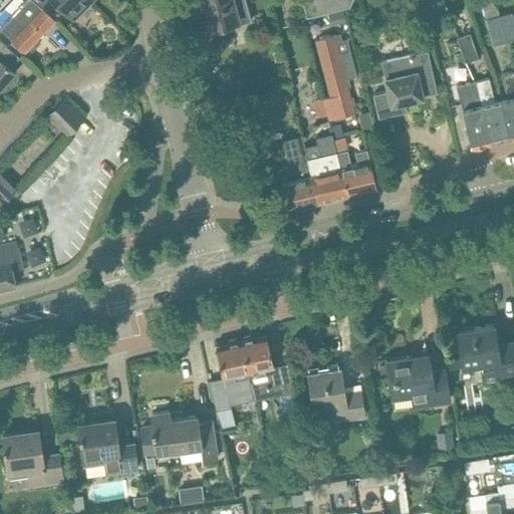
[(11,14),(0,25),(0,26),(12,39),(6,44),(15,52),(20,56),(25,51),(24,50),(27,46),(31,51),(40,41),(36,37),(53,19),(40,6),(33,0),(25,0),(23,2),(21,0),(12,0),(4,8),(11,14)]
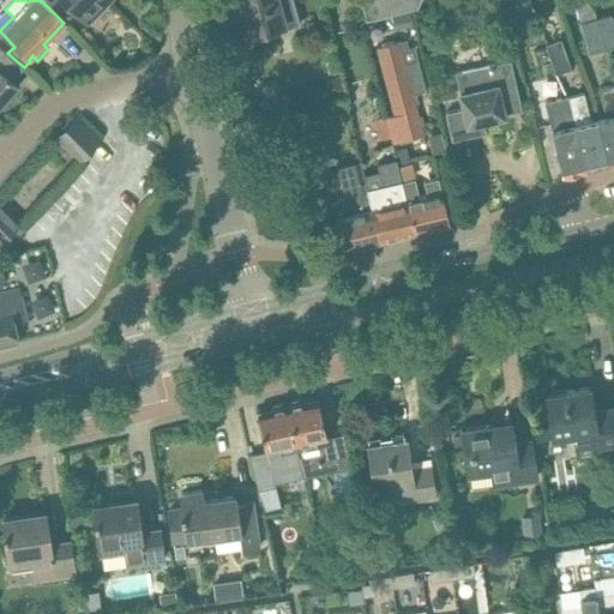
[(64,0),(72,7),(70,10),(83,22),(84,19),(86,22),(91,16),(94,18),(104,6),(103,4),(106,0),(64,0)]
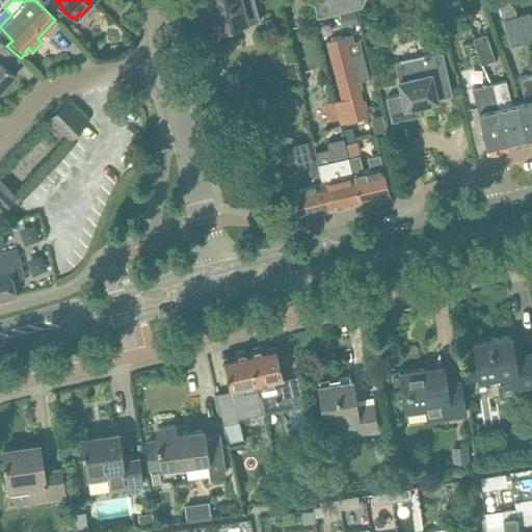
[(205,0),(214,29),(244,21),(245,25),(260,21),(253,0),(205,0)]
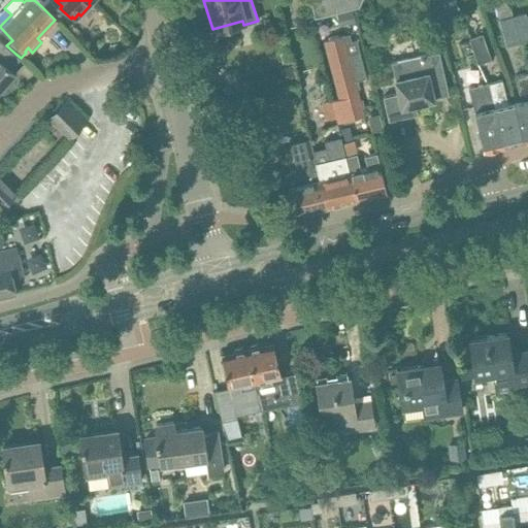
[(309,0),(314,13),(351,6),(349,0),(309,0)]
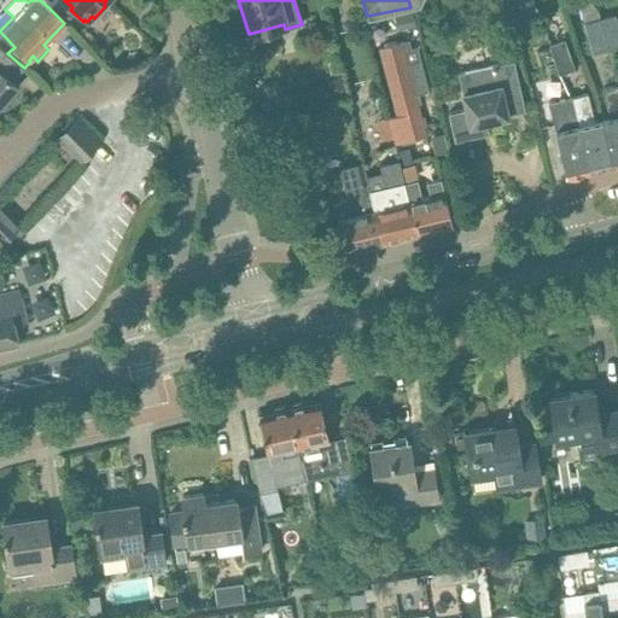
[(617,25),(614,15),(600,18),(610,51),(617,47),(617,25)]
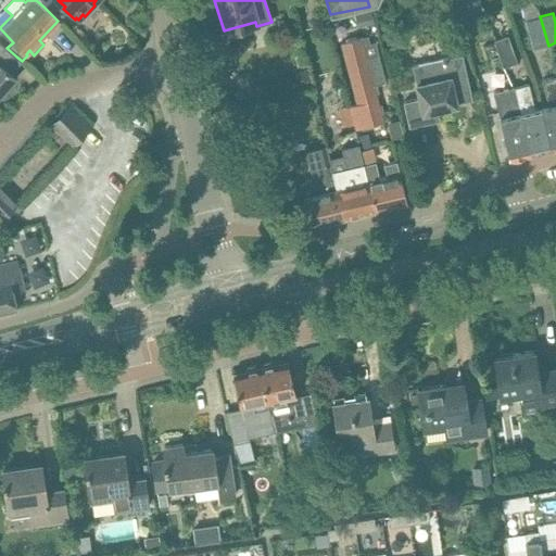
[(533,50),(548,46),(540,16),(525,22),(533,50)]
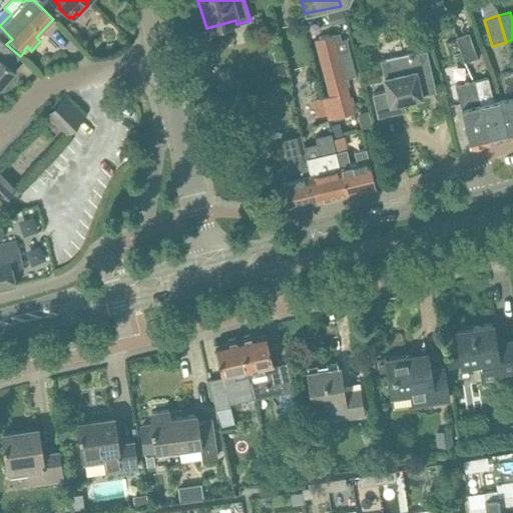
[(469,31),(455,36),(459,46),(464,60),(477,55),(474,47),(469,31)]
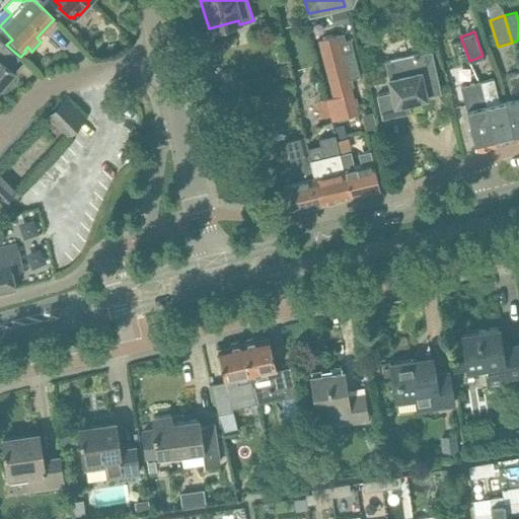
[(331,95),(326,96),(331,118),(356,112),(348,79),(359,76),(353,49),(341,52),(337,34),(317,39),(331,95)]
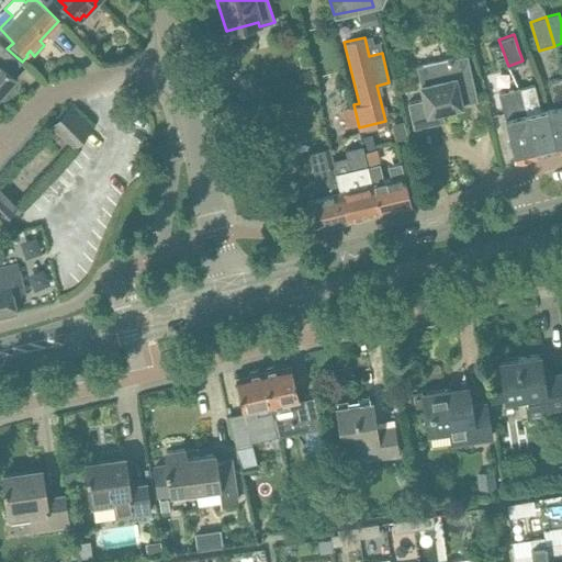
[(0,94),(17,76),(12,72),(7,68),(17,57),(7,48),(0,42),(0,94)]
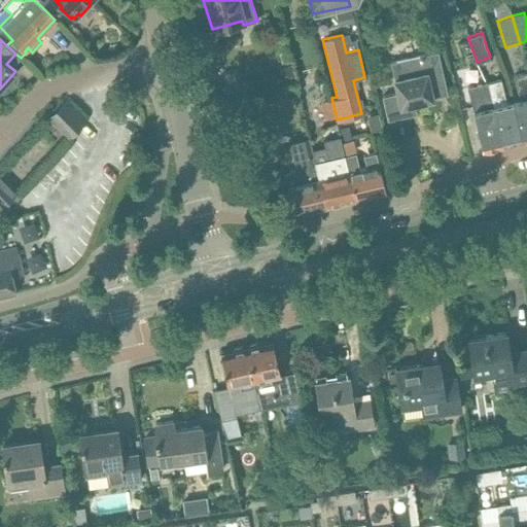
[(437,49),(390,61),(394,79),(393,79),(397,94),(382,97),(387,120),(403,116),(402,112),(416,109),(414,104),(433,99),(432,98),(433,98),(432,92),(447,89),(437,49)]
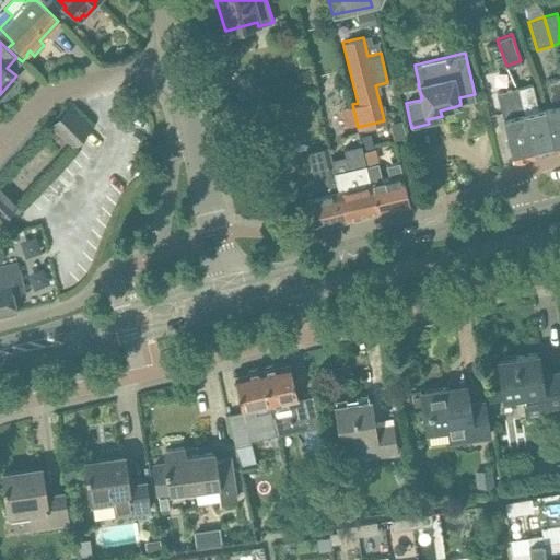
[(559,78),(546,81),(552,107),(546,108),(557,150),(559,149),(559,78)]
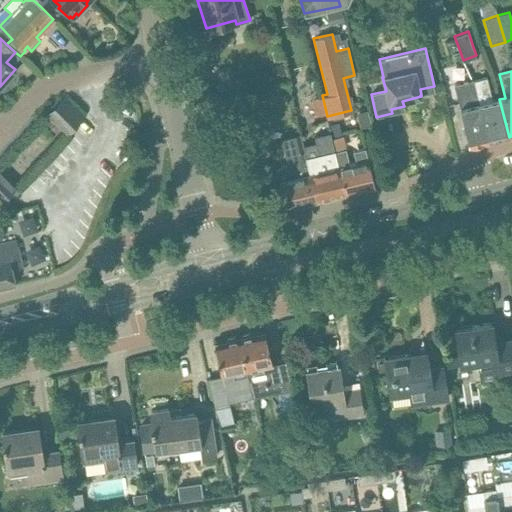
[(487,77),(475,80),(475,82),(491,141),(509,137),(499,99),(492,101),(490,91),(487,77)]
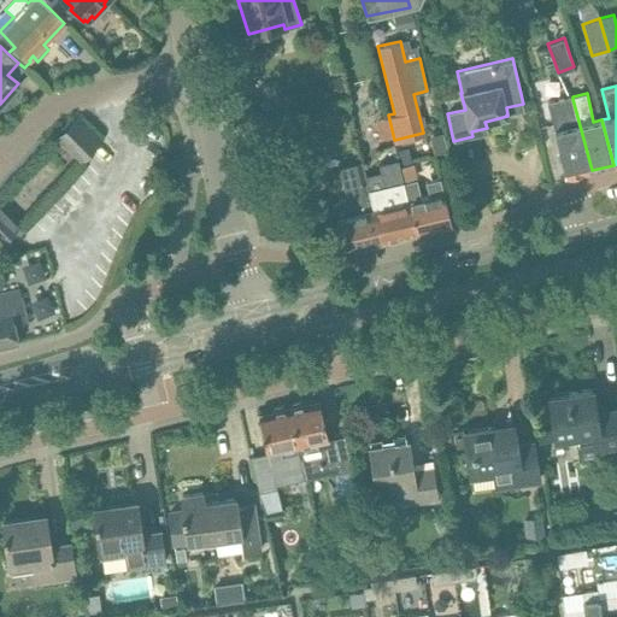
[(573,97),(547,103),(547,105),(564,176),(592,170),(573,99),(573,97)]
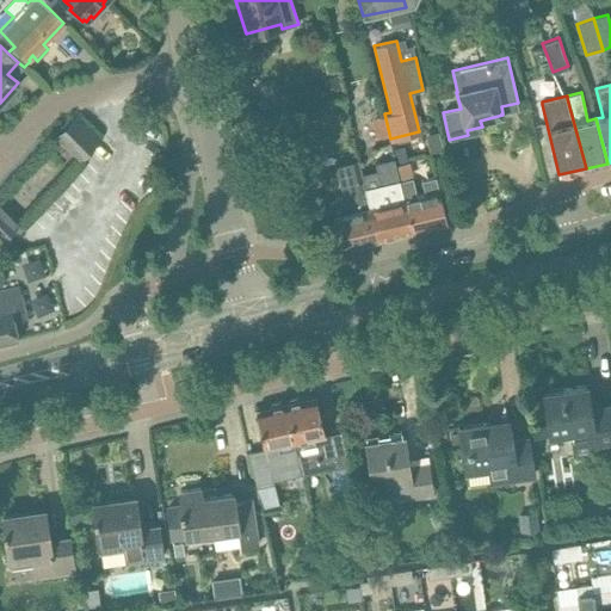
[(75,112),(54,136),(80,161),(102,137),(75,112)]
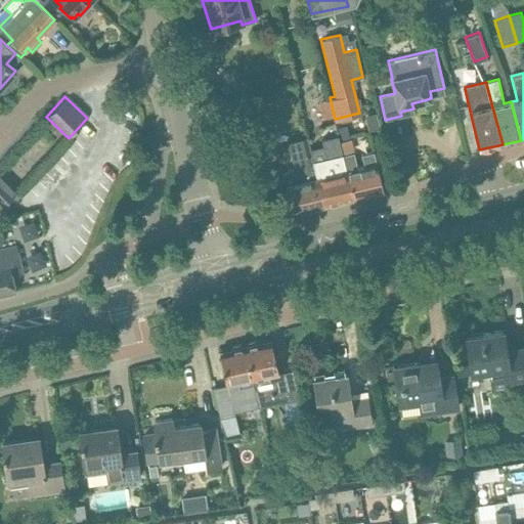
[(346,125),(337,128),(339,135),(343,156),(353,199),(385,191),(376,151),(363,155),(366,167),(359,169),(352,138),(350,139),(349,134),(346,125)]
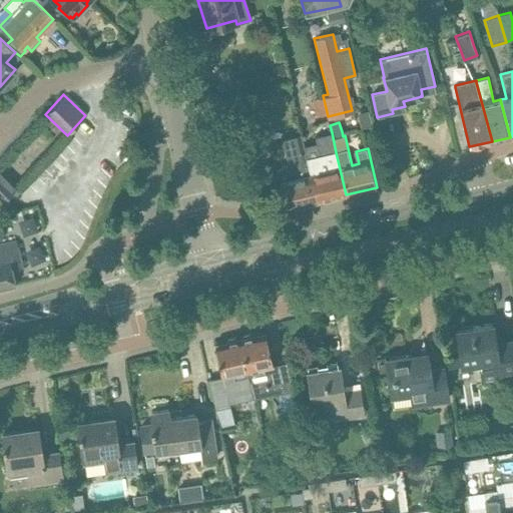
[(317,142),(303,145),(305,152),(306,158),(316,202),(346,194),(336,152),(332,132),(316,136),(317,142)]
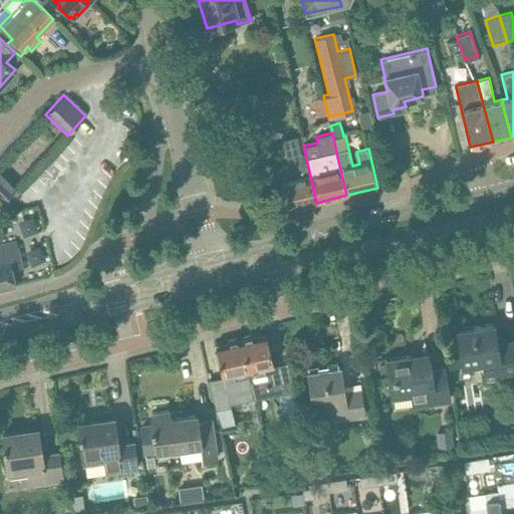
[(288,165),(277,168),(287,210),(288,210),(288,209),(316,203),(306,159),(305,153),(303,146),(300,135),(282,139),(288,165)]
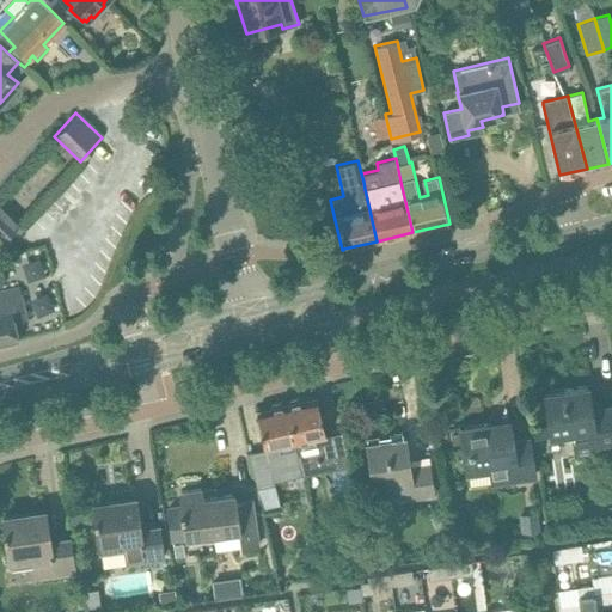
[(308,163),(287,173),(295,191),(317,181),(308,163)]
